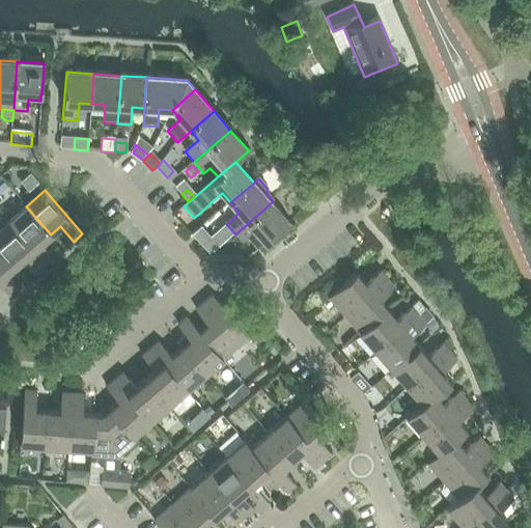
[(272,202),(235,234),(244,245),(257,233),(266,243),(289,223),(272,202)]
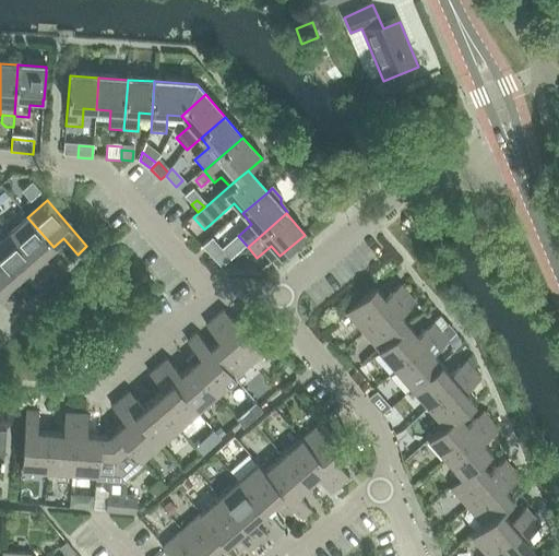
[(27,217),(9,234),(48,279),(57,272),(44,256),(54,247),(27,217)]
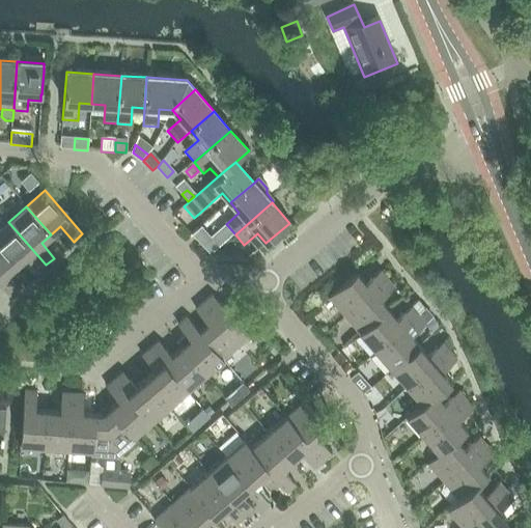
[(8,222),(0,229),(0,248),(15,266),(24,257),(37,272),(46,265),(8,222)]
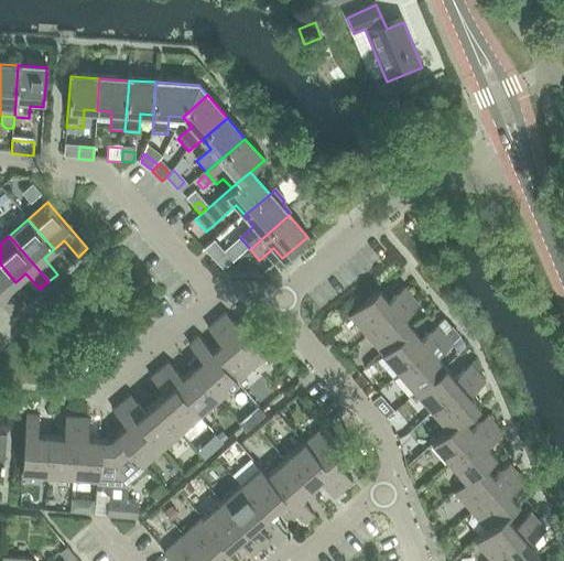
[(223,252),(214,260),(224,271),(232,263),(223,252)]
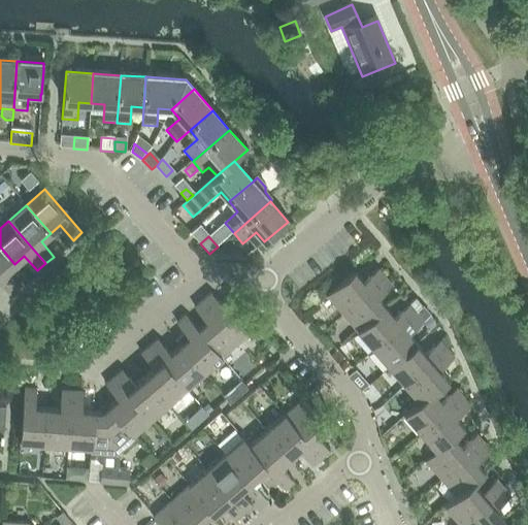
[(14,264),(0,247),(0,284),(9,295),(19,287),(5,272),(14,264)]
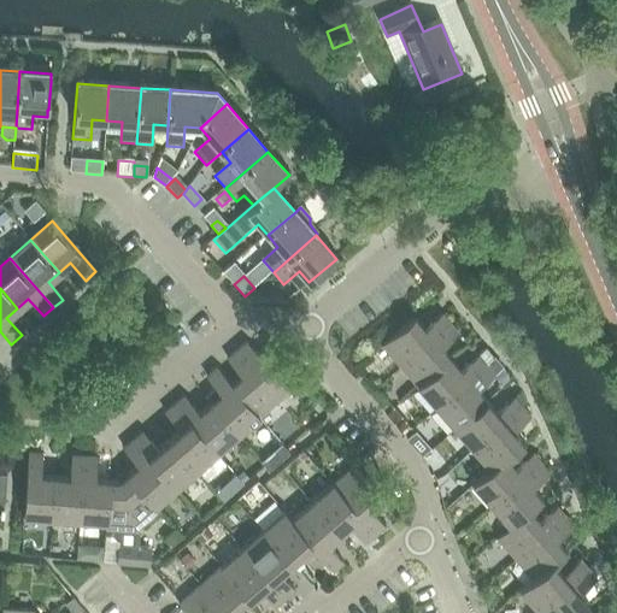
[(263,294),(262,305),(281,306),(282,295),(263,294)]
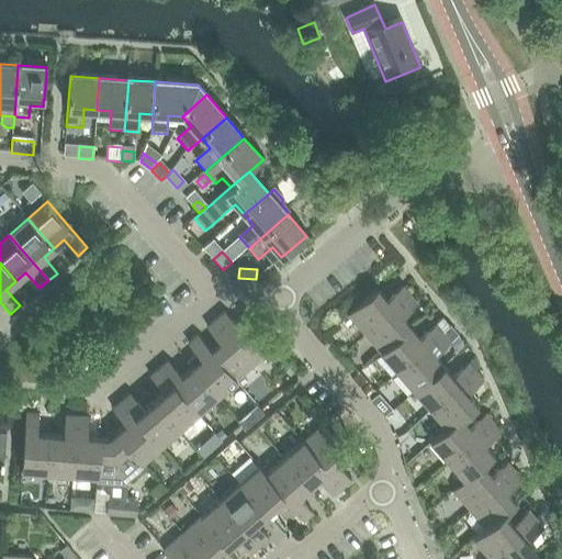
[(348,317),(364,336),(411,298),(403,289),(386,302),(377,291),(348,317)]
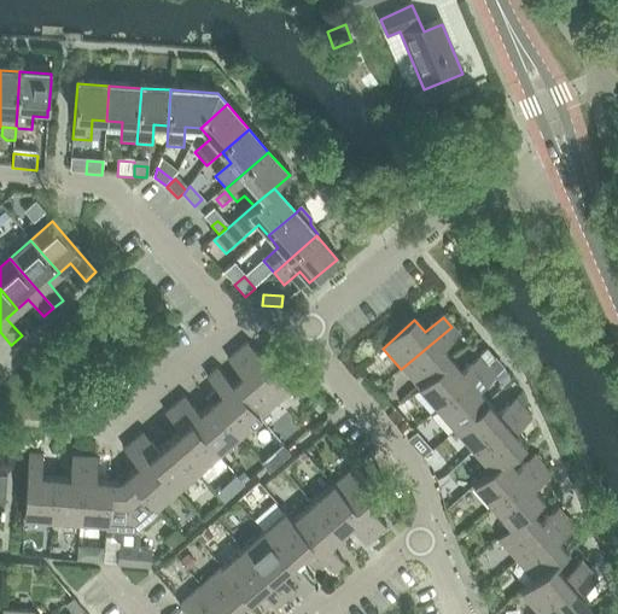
[(401,369),(420,391),(452,362),(442,351),(459,337),(452,327),(401,369)]
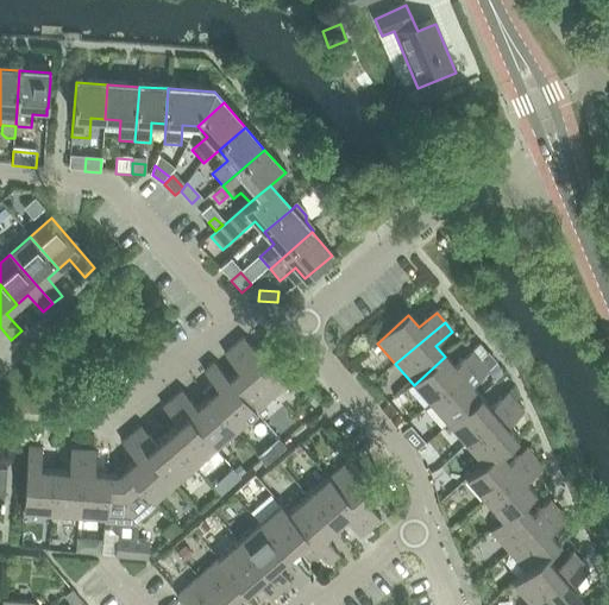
[(244,340),(234,348),(276,397),(282,404),(292,396),(286,389),(297,378),(284,364),(270,346),(270,347),(258,357),(244,340)]
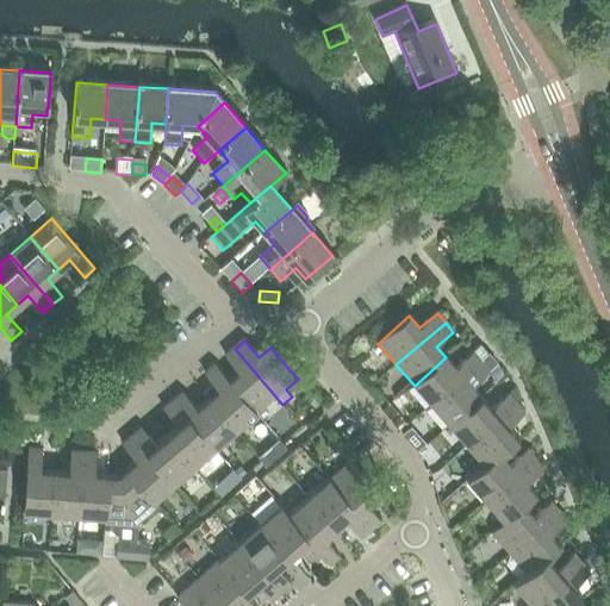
[(480,347),(472,354),(480,363),(489,356),(480,347)]
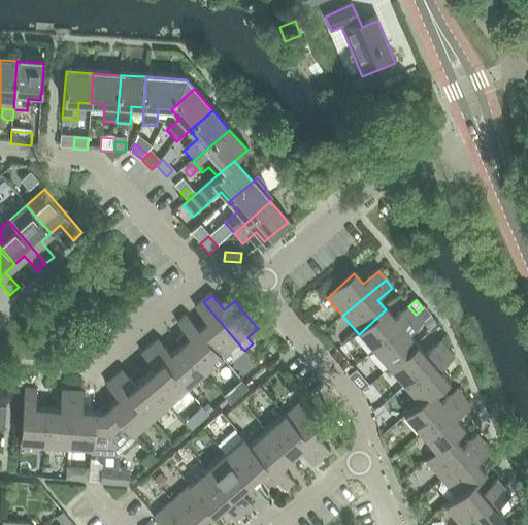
[(207,324),(199,331),(223,359),(239,345),(203,302),(195,309),(207,324)]
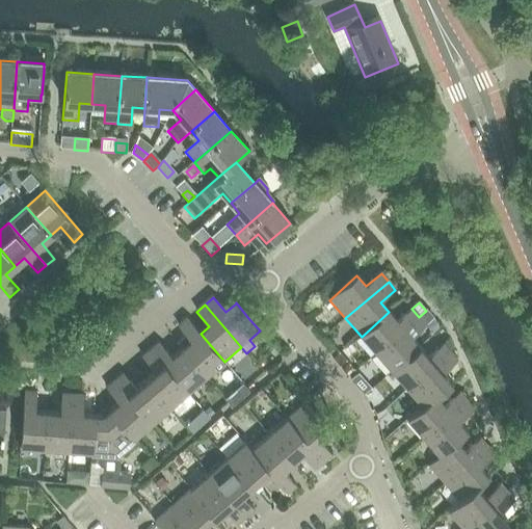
[(362,337),(377,354),(419,317),(411,309),(397,321),(389,312),(362,337)]
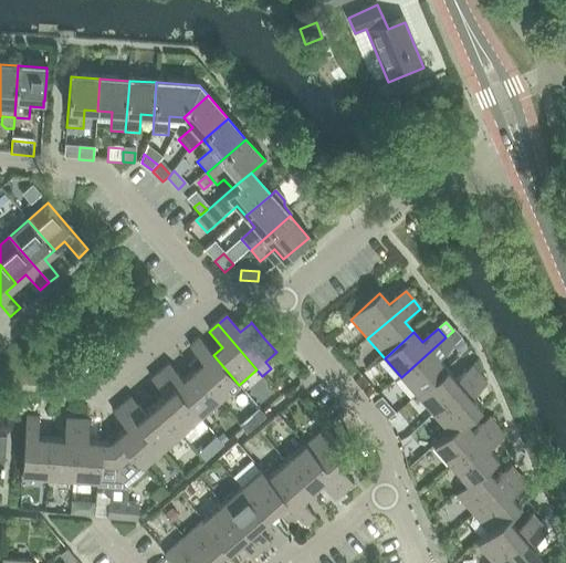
[(446,337),(401,377),(418,396),(447,371),(438,361),(453,346),(461,340),(453,331),(446,337)]
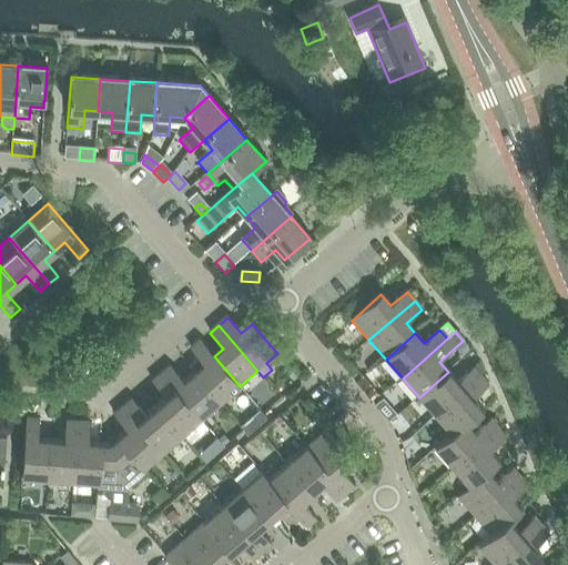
[(200,360),(190,369),(194,374),(220,403),(240,386),(214,356),(201,341),(191,350),(200,360)]
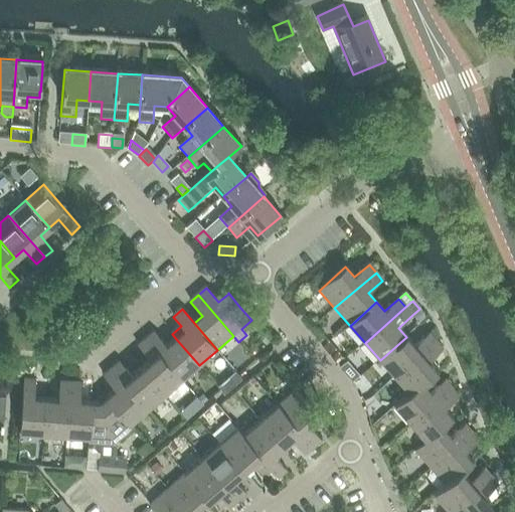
[(154,333),(146,339),(181,381),(199,365),(176,339),(167,347),(154,333)]
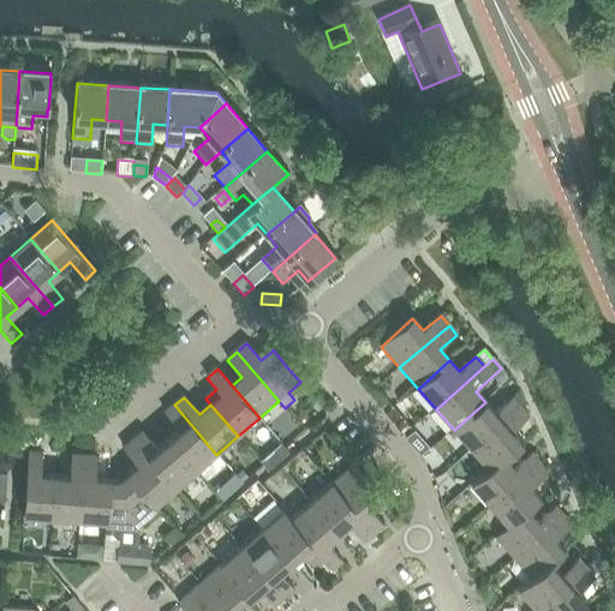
[(454,430),(472,450),(520,407),(513,397),(495,413),(485,402),(454,430)]
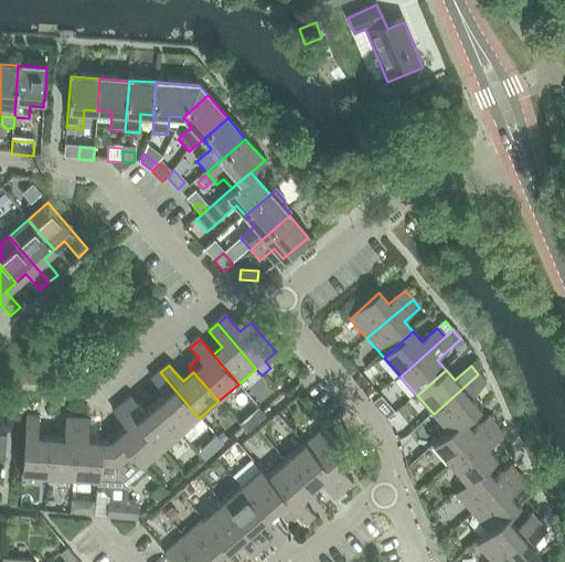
[(164,396),(155,405),(180,434),(199,419),(160,372),(151,380),(164,396)]
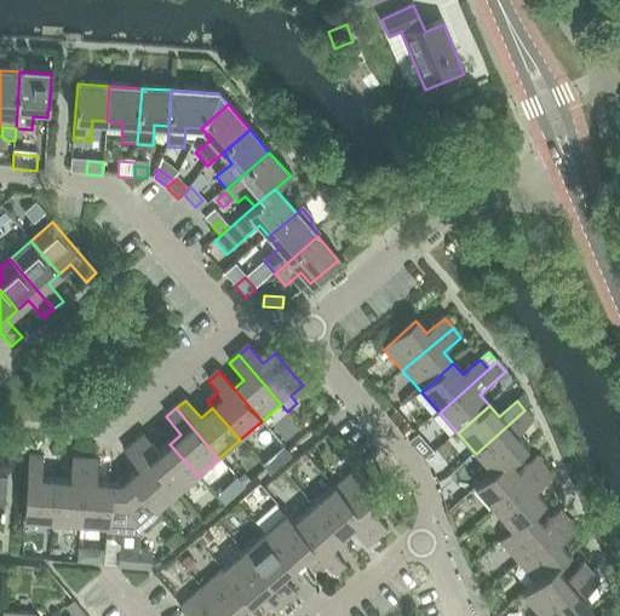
[(476,454),(493,473),(494,476),(509,462),(527,448),(516,436),(533,420),(524,410),(476,454)]
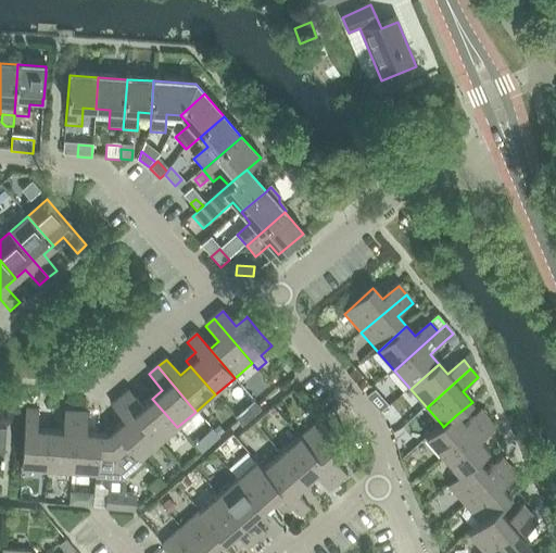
[(129,391),(119,399),(159,443),(177,427),(152,399),(142,407),(129,391)]
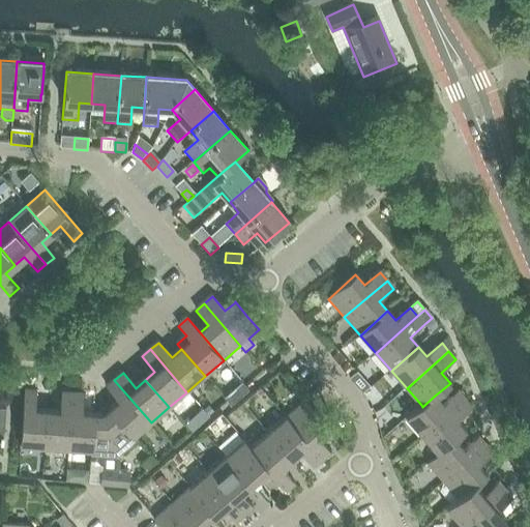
[(355,386),(361,380),(356,374),(355,375),(350,380),(355,386)]
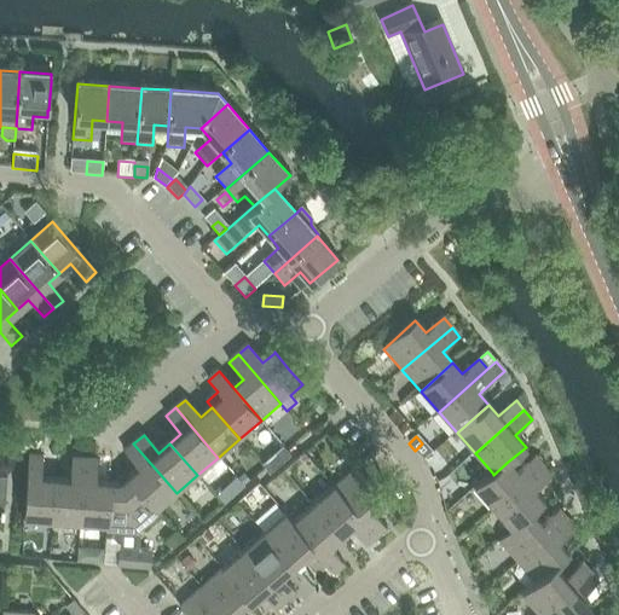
[(139,469),(129,479),(157,510),(177,493),(133,444),(123,452),(139,469)]
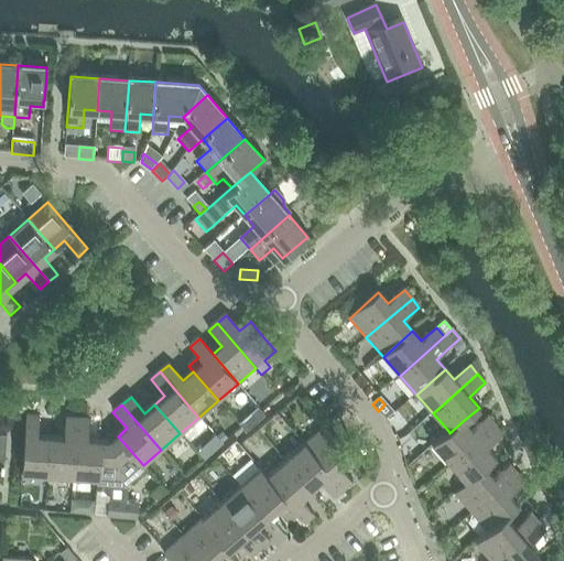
[(257,408),(238,424),(246,432),(264,416),(257,408)]
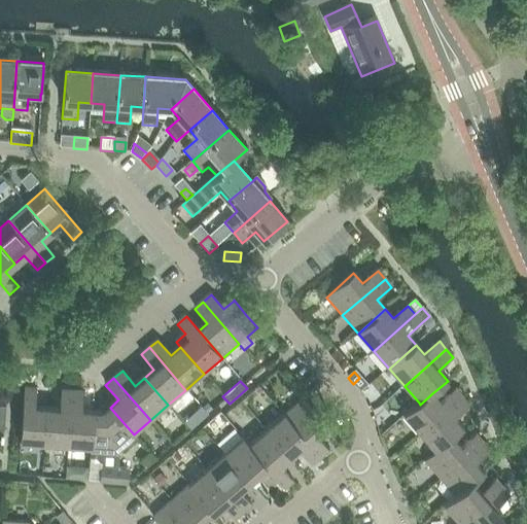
[(21,444),(45,446),(47,410),(35,409),(36,389),(25,388),(21,444)]
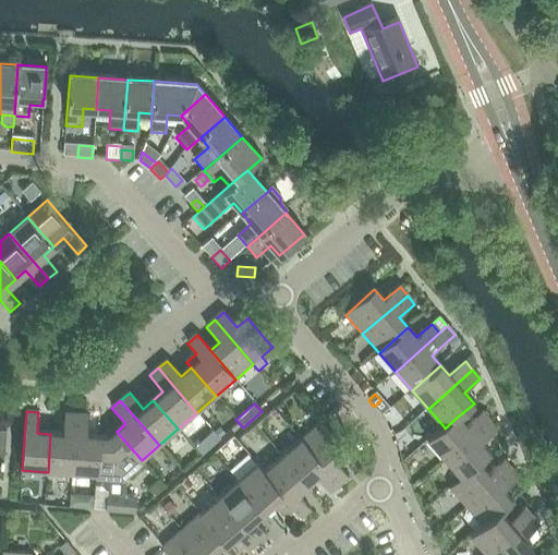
[(393,419),(387,411),(381,415),(385,420),(386,420),(387,422),(393,419)]
